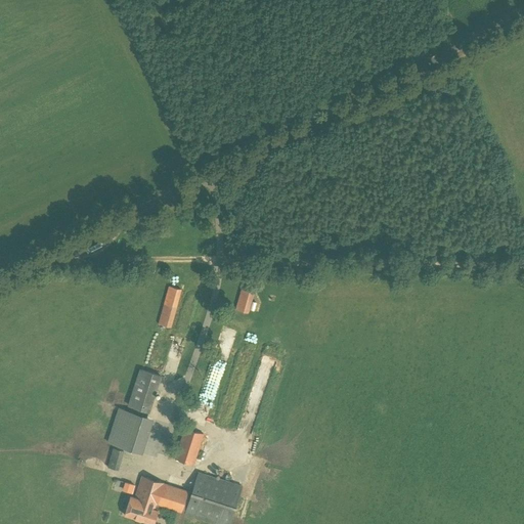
[(171,328),(182,289),(169,286),(158,323),(171,328)]
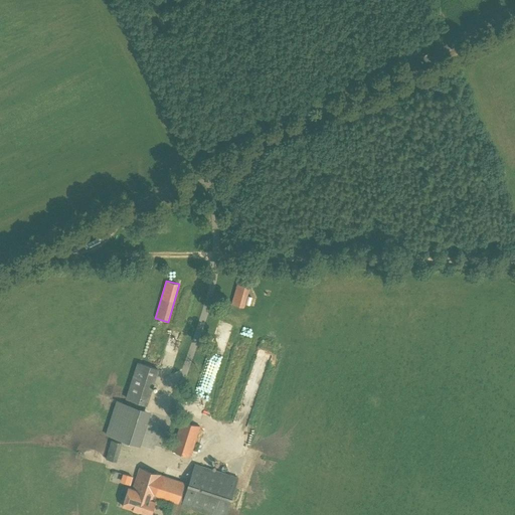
[(244,308),(250,288),(236,284),(231,304),(244,308)]
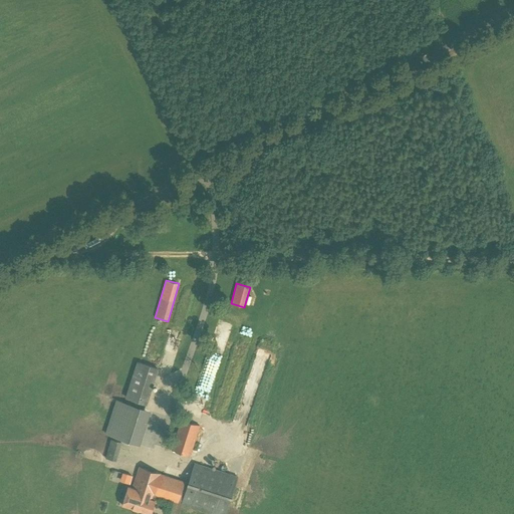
[(250,330),(250,342),(259,342),(259,330),(250,330)]
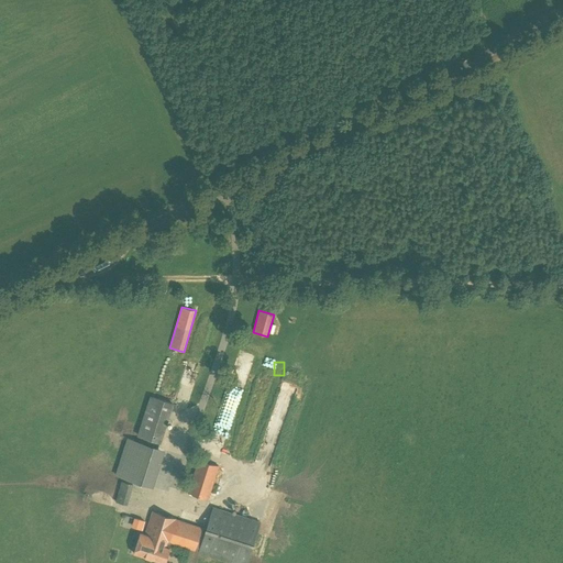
[(183,394),(179,401),(191,406),(195,398),(183,394)]
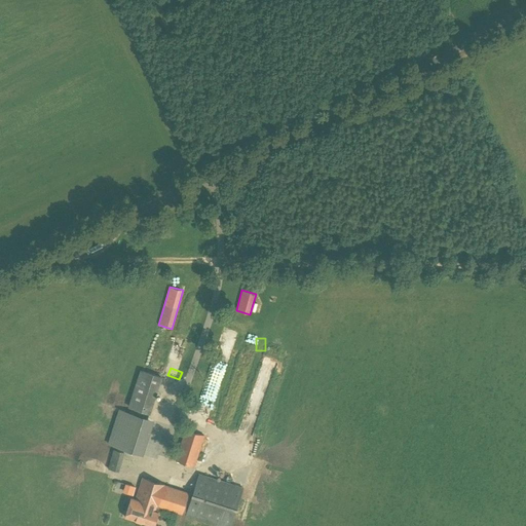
[(150,415),(162,377),(140,370),(127,407),(150,415)]
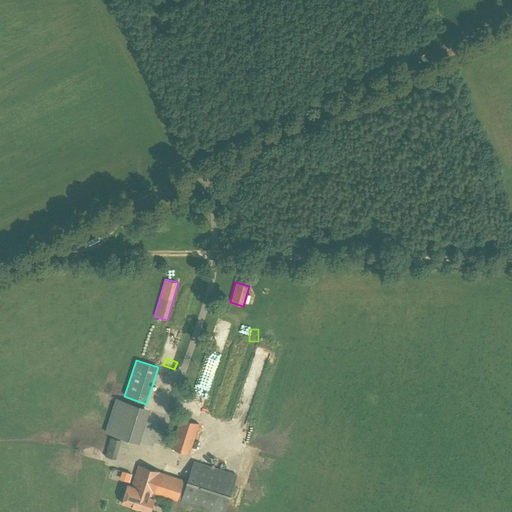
[(138,443),(149,409),(116,399),(105,432),(138,443)]
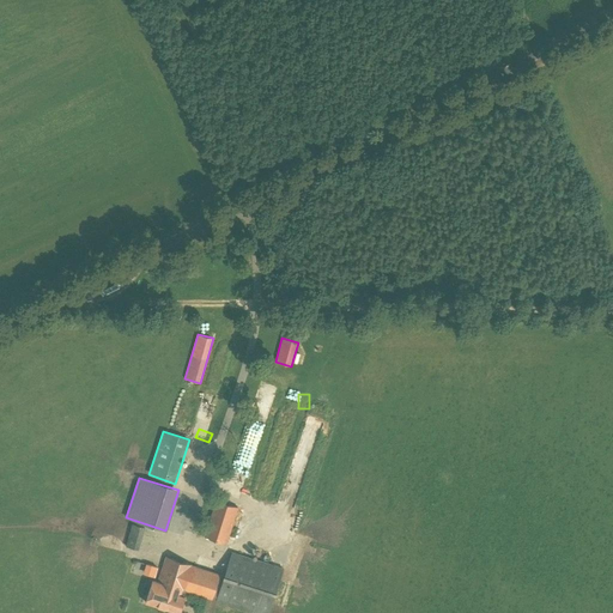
[(226,544),(238,508),(228,504),(217,501),(204,536),(226,544)]
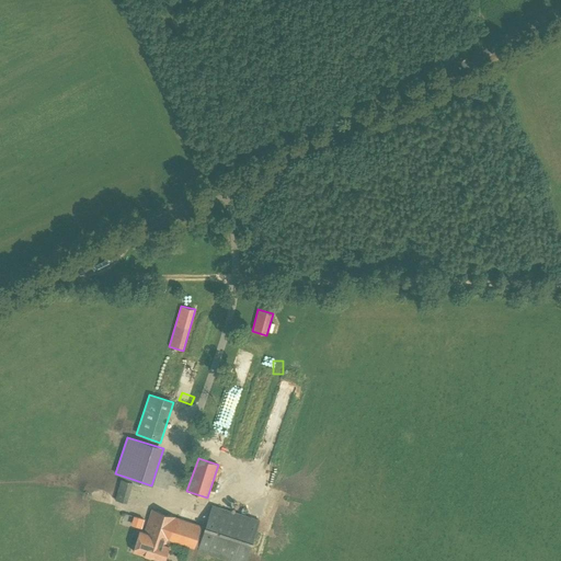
[(127,503),(133,483),(121,480),(115,500),(127,503)]
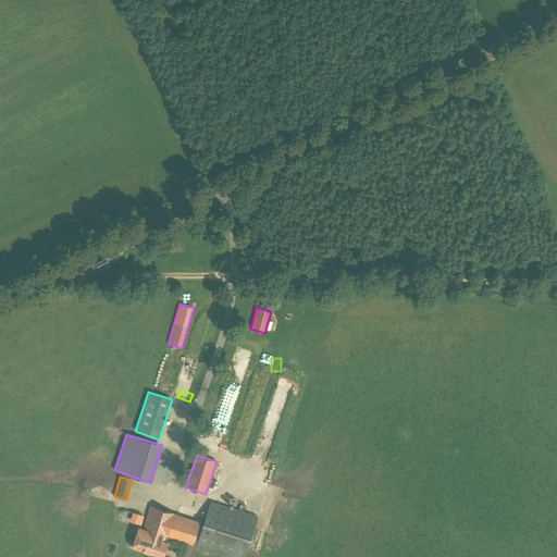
[(229,556),(244,556),(258,517),(211,502),(196,546),(229,556)]
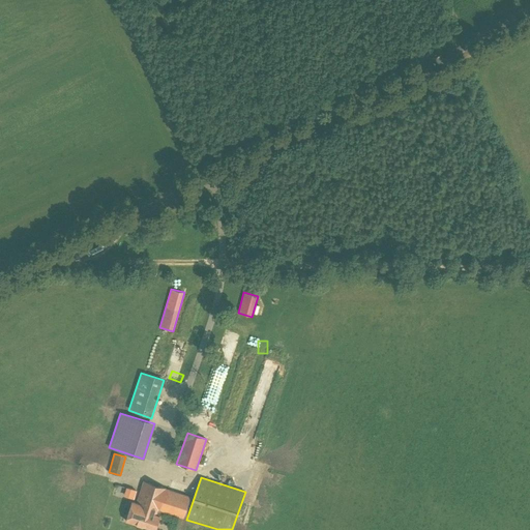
[(183,519),(190,496),(143,480),(136,503),(133,501),(126,521),(154,529),(162,511),(183,519)]
